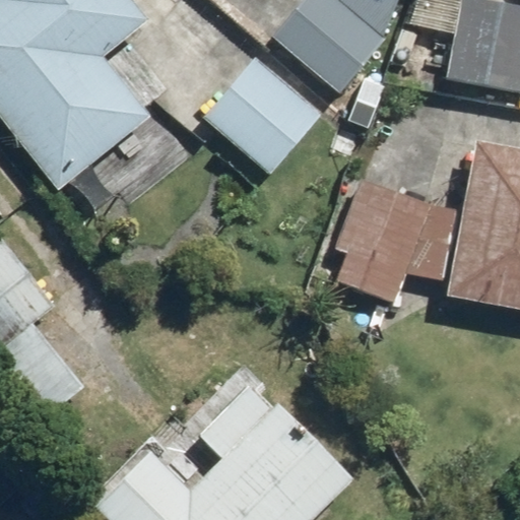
[(0,0),(0,116),(58,188),(152,112),(107,54),(150,19),(135,0),(0,0)]
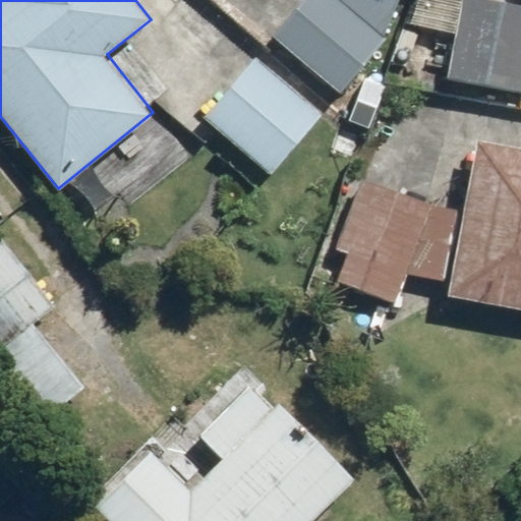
[(301,0),(272,35),(342,95),(389,37),(401,0),(301,0)]
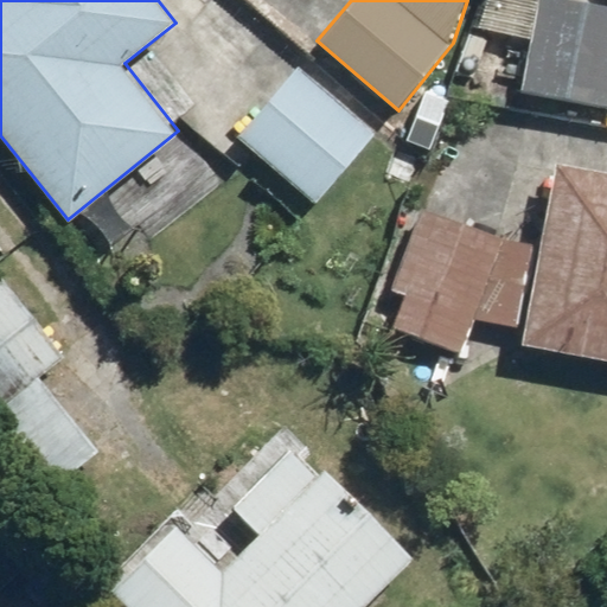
[(606,7),(568,0),(538,0),(522,93),(606,108),(606,7)]
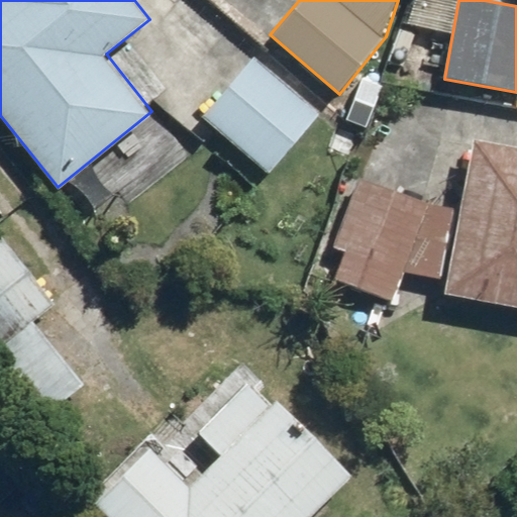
[(319,113),(253,57),(202,116),(268,173),(319,113)]
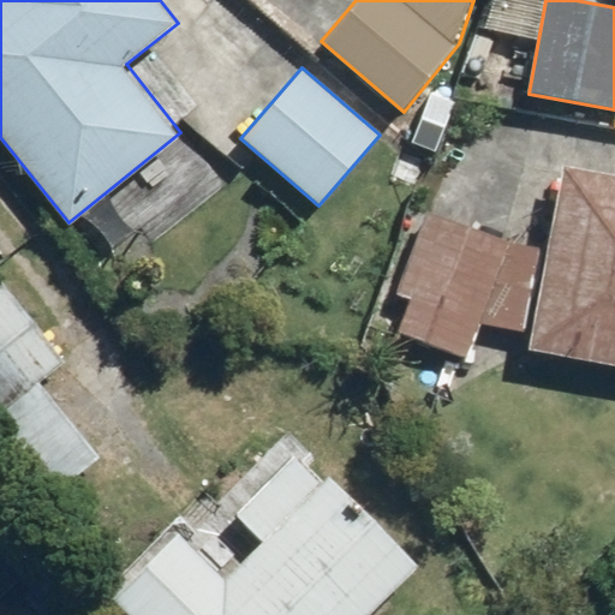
[(614,172),(565,163),(531,347),(614,363),(614,172)]
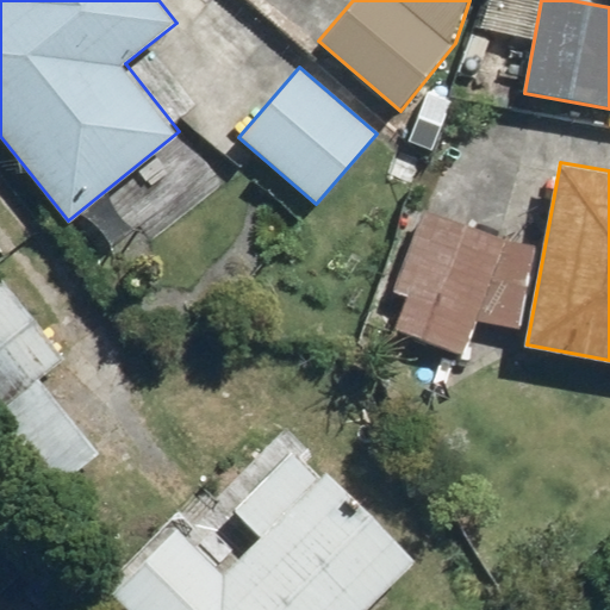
[(406,293),(394,327),(468,353),(480,318),(523,327),(540,243),(509,238),(424,207),(396,288),(406,293)]
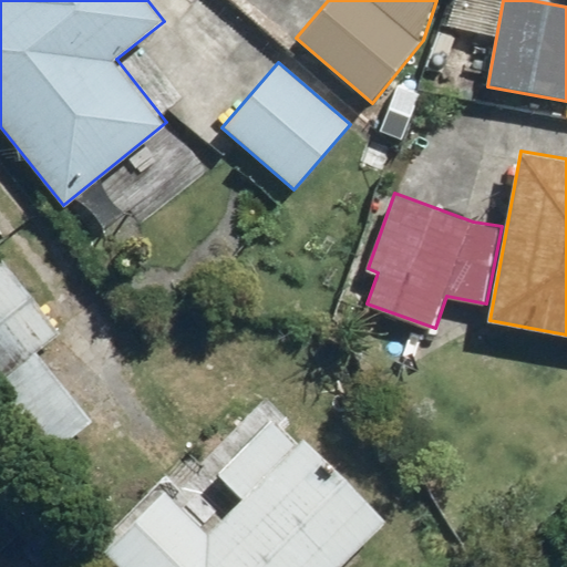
[(0,436),(30,473),(94,422),(37,351),(61,331),(4,263),(0,266),(0,436)]
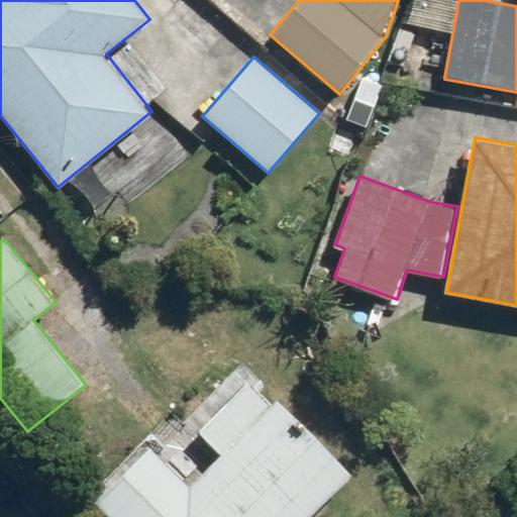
[(92,501),(108,516),(362,516),(373,507),(345,481),(352,474),(278,400),(275,404),(251,381),(201,431),(224,454),(192,488),(147,444),(92,501)]
